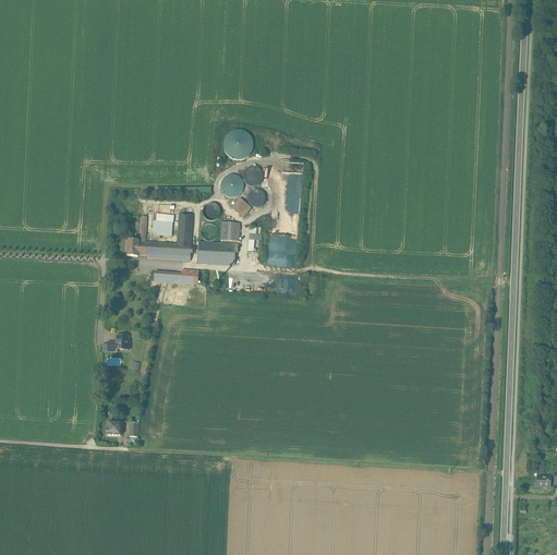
[(242,157),(254,154),(256,141),(254,135),(252,134),(251,130),(240,128),(229,131),(227,144),(230,156),(242,157)]
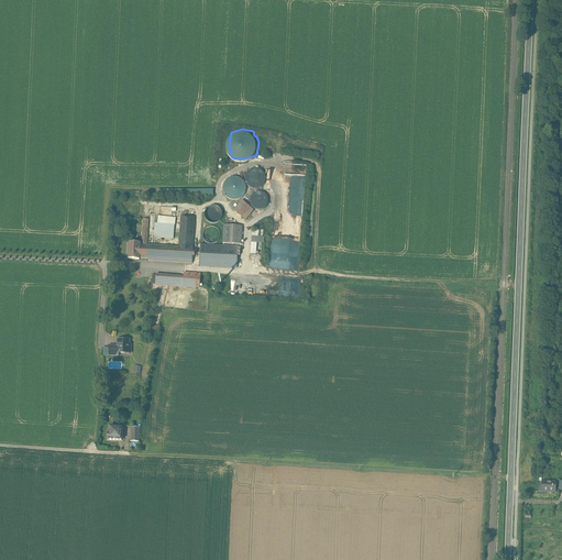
[(307,172),(308,162),(283,161),(283,172),(307,172)]
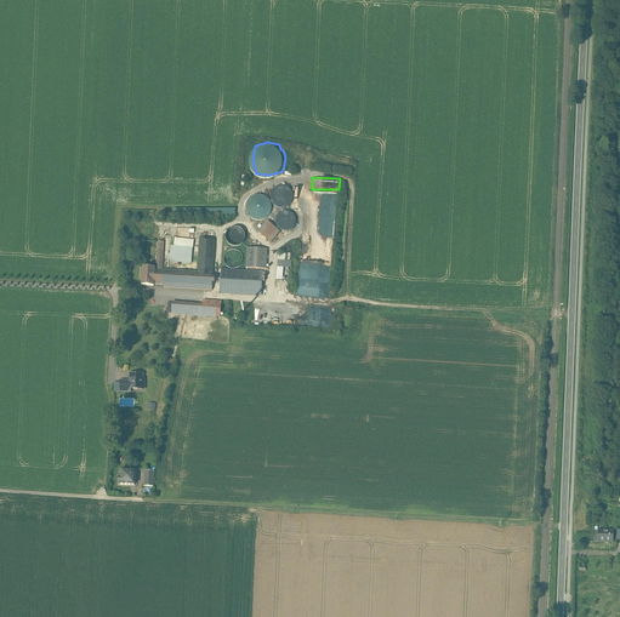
[(294,198),(294,194),(294,189),(291,186),(288,183),(283,183),(279,183),(276,186),(273,189),(272,194),(273,199),(276,201),(279,204),(283,205),(288,204),(291,201),(294,198)]
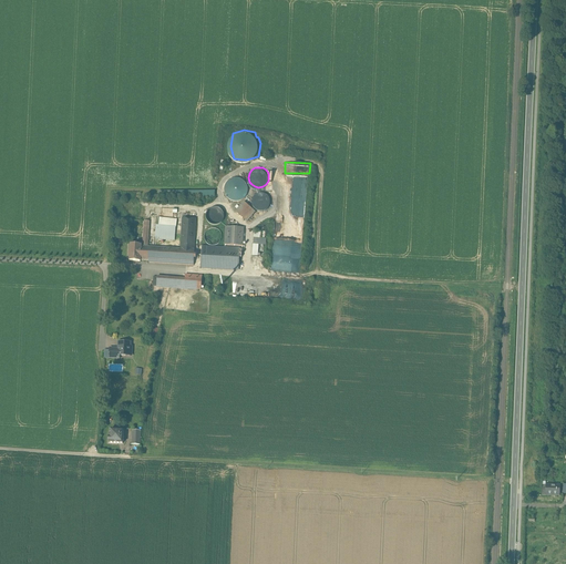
[(248,191),(249,186),(248,182),(246,178),(242,176),(237,175),(233,176),(228,178),(226,182),(225,187),(226,192),(229,195),(233,197),(237,198),(242,197),(246,195),(248,191)]
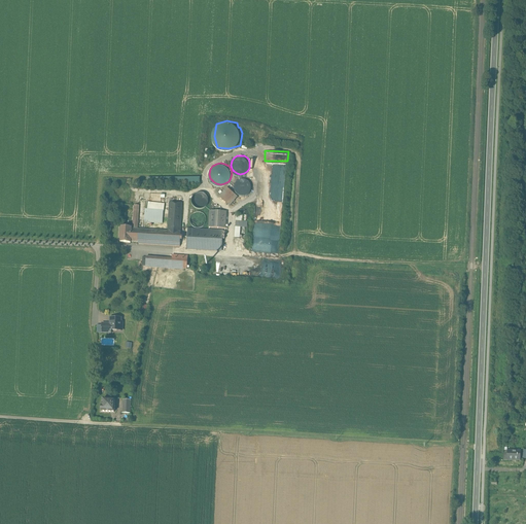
[(251,188),(252,185),(251,182),(249,179),(247,177),(243,177),(240,177),(238,179),(236,182),(235,185),(236,188),(238,191),(240,194),(244,194),(247,194),(249,191),(251,188)]
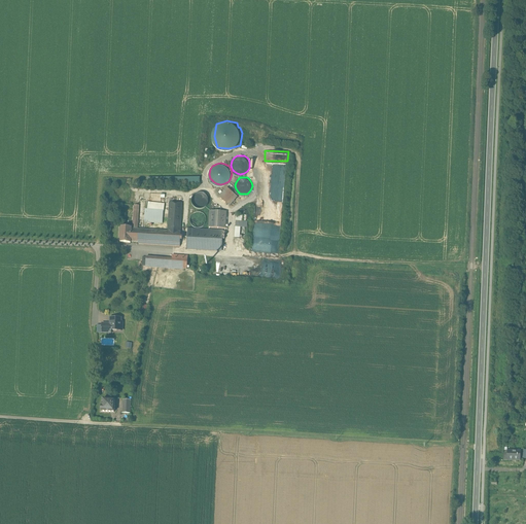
[(236,198),(225,188),(220,194),(231,203),(236,198)]
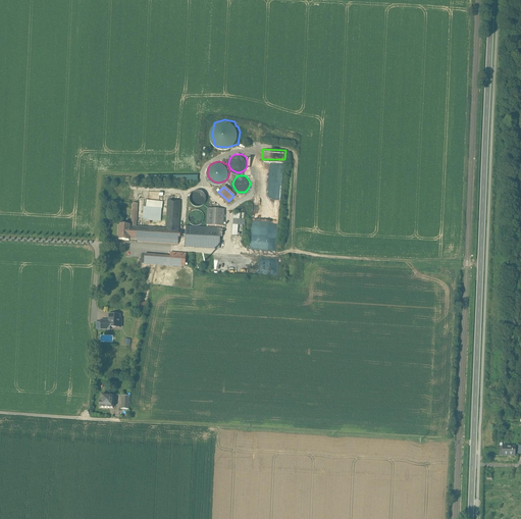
[(207,200),(207,197),(207,193),(205,191),(202,189),(199,189),(196,189),(193,191),(192,194),(191,197),(192,200),(193,202),(196,204),(199,205),(202,204),(205,202),(207,200)]
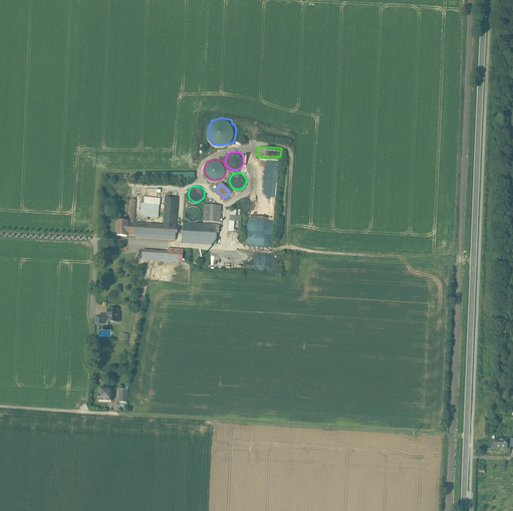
[(160,216),(162,196),(144,194),(142,214),(160,216)]
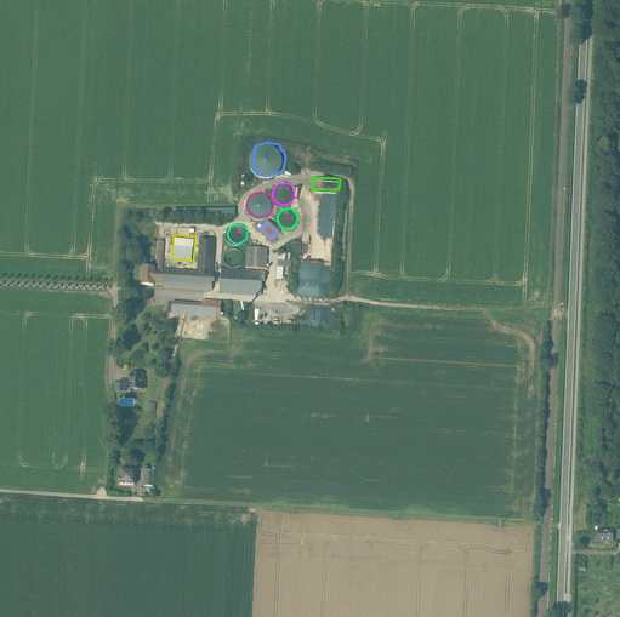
[(199,269),(164,267),(165,239),(159,238),(158,267),(157,267),(155,281),(164,283),(164,284),(214,287),(215,270),(214,270),(216,235),(200,235),(199,269)]
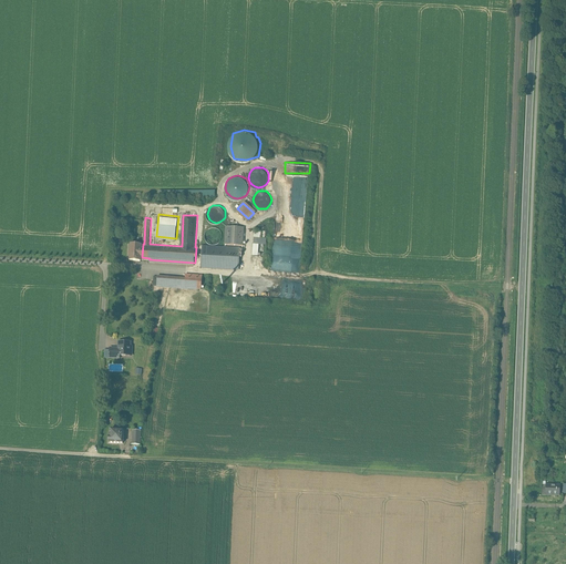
[(245,225),(227,224),(226,242),(244,243),(245,225)]
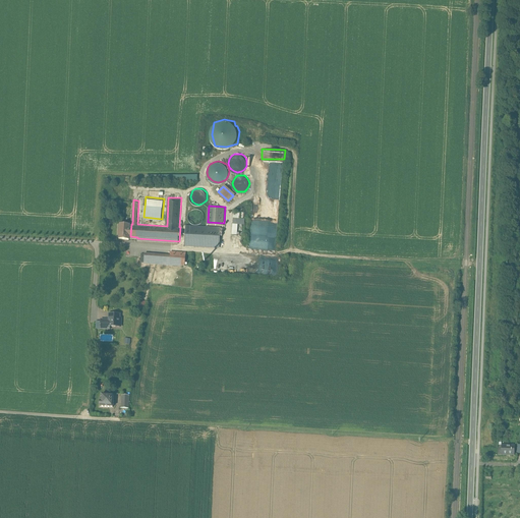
[(205,218),(205,215),(205,212),(203,210),(199,208),(196,207),(193,208),(191,210),(189,212),(189,215),(189,218),(191,221),(194,222),(197,223),(200,222),(203,221),(205,218)]
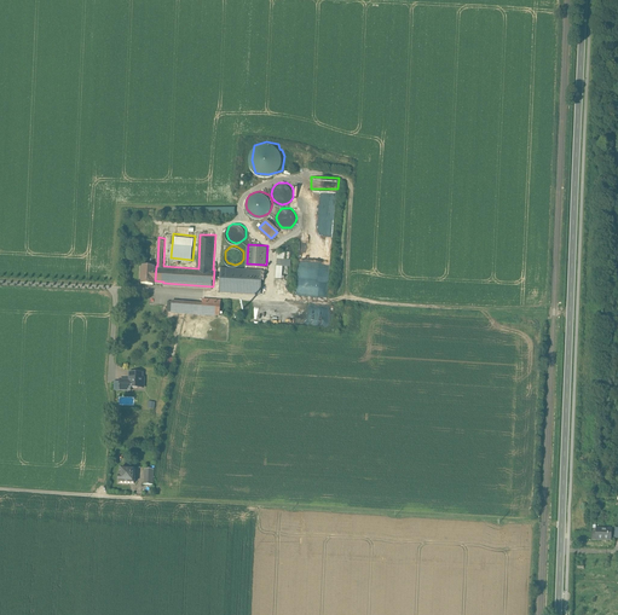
[(293,264),(293,256),(283,256),(283,250),(278,250),(278,268),(284,270),(284,264),(293,264)]
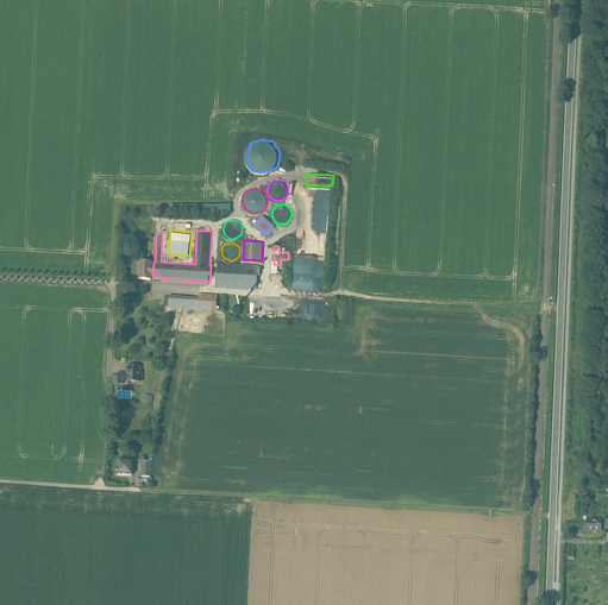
[(154,259),(142,259),(140,277),(152,277),(152,276),(154,262),(154,259)]
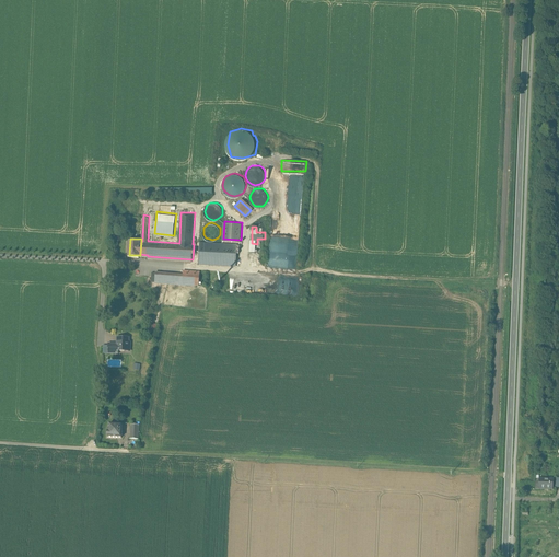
[(237,243),(200,241),(199,262),(236,264),(237,243)]
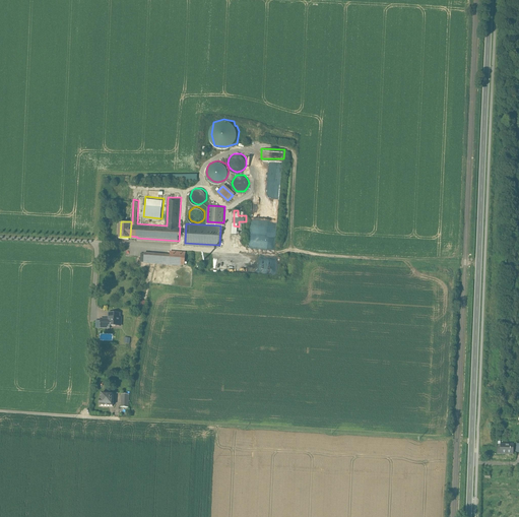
[(186,251),(171,249),(171,253),(170,262),(185,264),(186,251)]
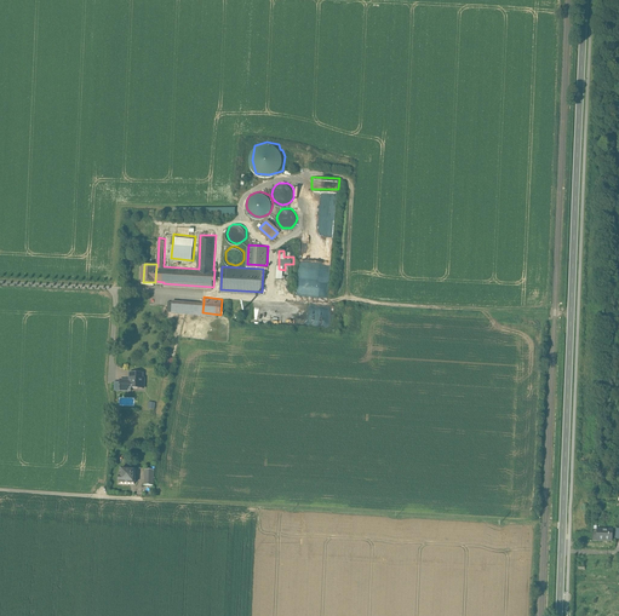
[(184,300),(173,299),(172,310),(183,311),(184,300)]
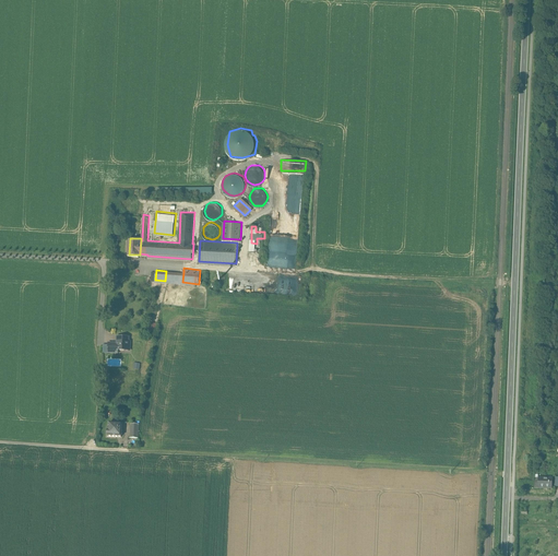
[(183,272),(166,271),(165,281),(170,281),(182,282),(183,272)]
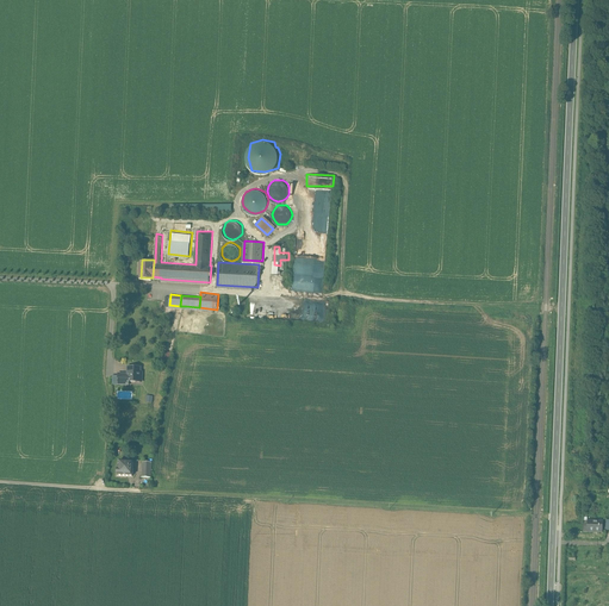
[(141,366),(134,364),(134,363),(132,363),(130,362),(129,363),(129,372),(129,379),(141,379),(141,374),(142,374),(143,373),(143,370),(142,369),(141,369),(141,366)]
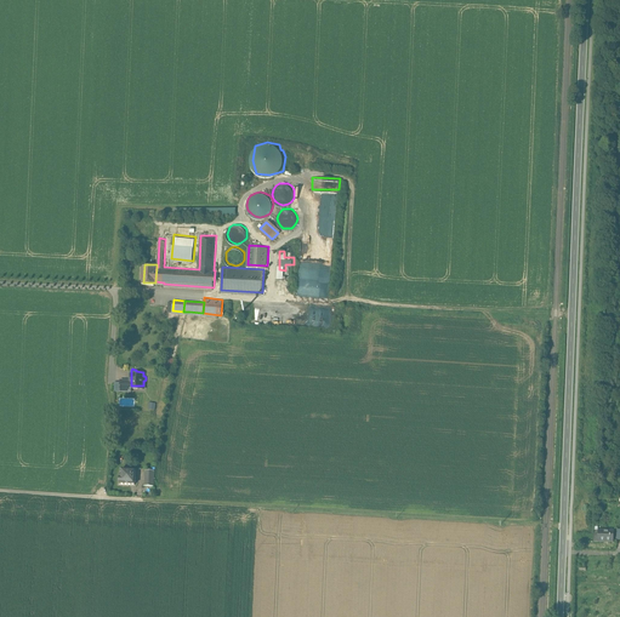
[(131,378),(121,378),(121,389),(131,389),(131,386),(131,378)]
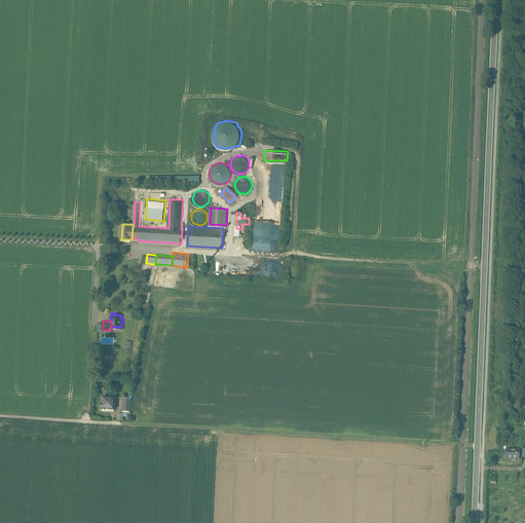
[(116,397),(104,396),(103,403),(102,403),(102,408),(115,409),(116,397)]
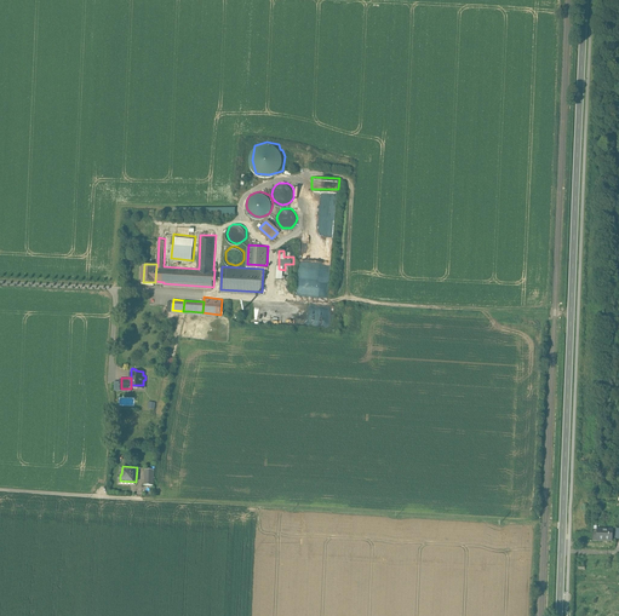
[(614,527),(597,527),(597,537),(613,537),(613,534),(614,534),(614,531),(613,531),(614,527)]
